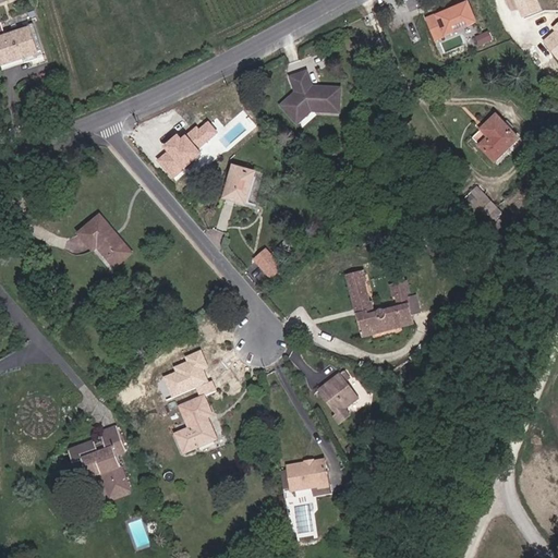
[(466,0),(463,0),(425,16),(436,40),(455,33),(451,27),(464,22),(466,28),(476,24),(466,0)]
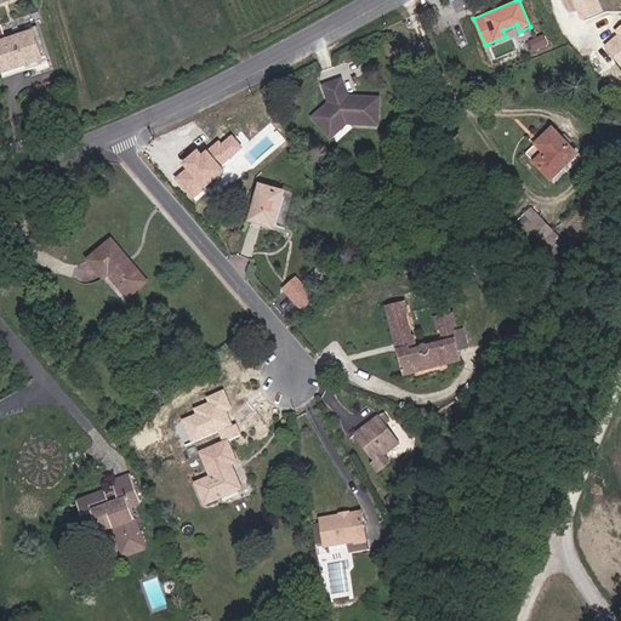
[(603,12),(598,0),(569,0),(579,22),(603,12)]
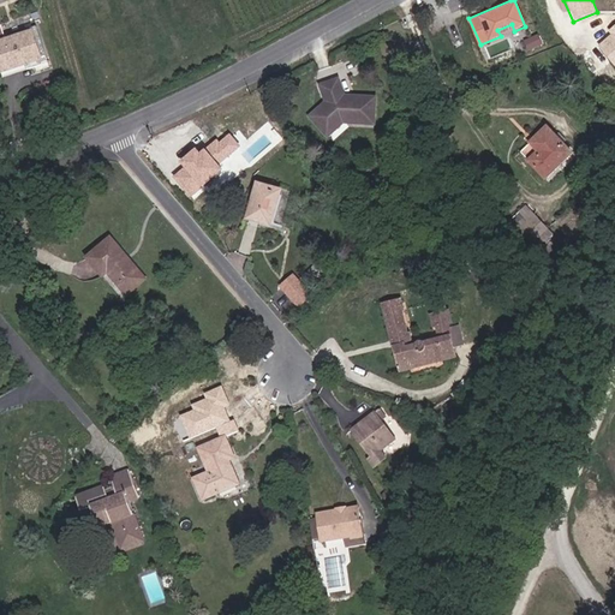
[(48,64),(36,28),(31,29),(33,33),(6,41),(1,25),(0,25),(0,70),(0,72),(27,64),(29,70),(48,64)]
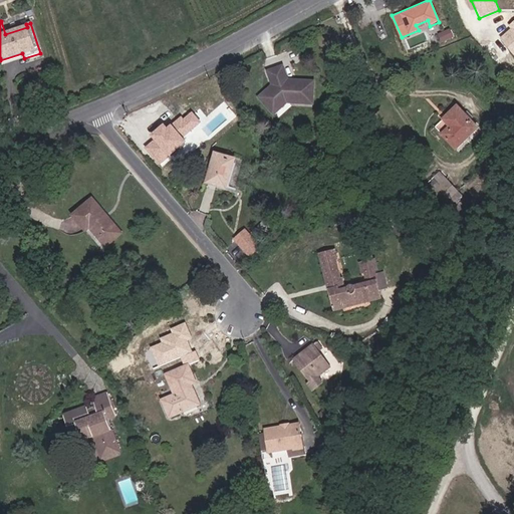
[(513,27),(500,39),(513,55),(513,27)]
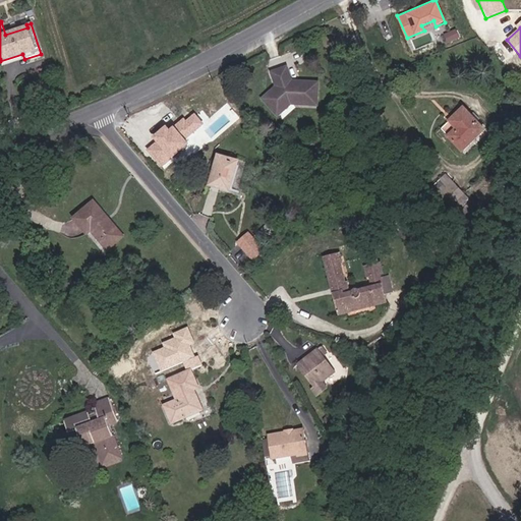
[(2,66),(24,59),(22,54),(0,61),(2,66)]
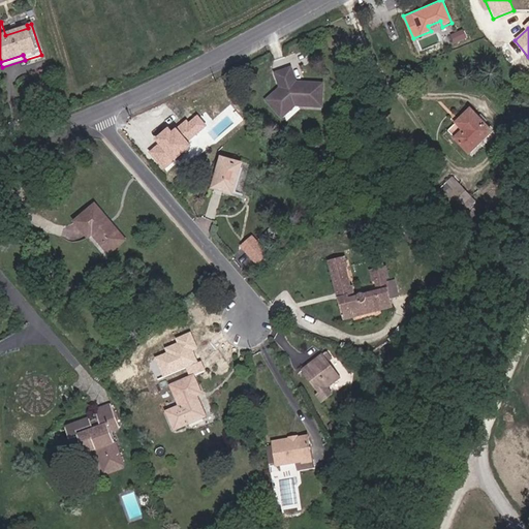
[(322,103),(322,89),(315,88),(315,85),(297,84),(291,69),(277,74),(280,85),(282,88),(284,89),(282,91),(280,90),(268,101),(282,118),(286,114),(286,109),(290,105),(296,105),(314,106),(314,102),(322,103)]
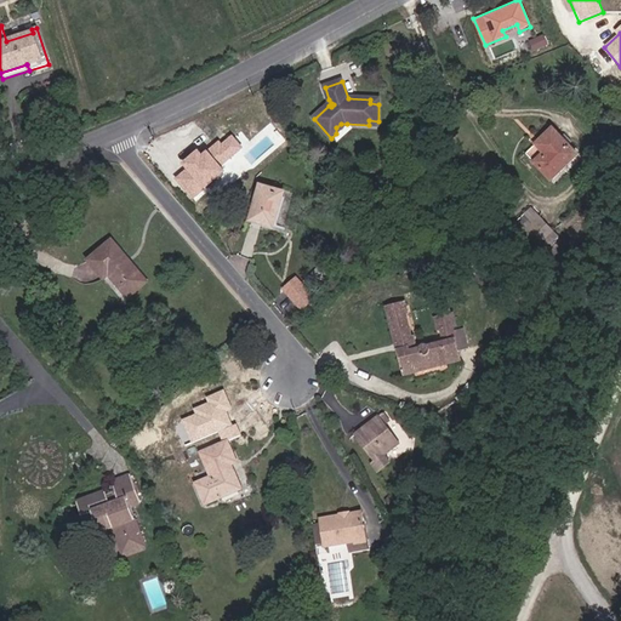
[(336,134),(347,124),(341,124),(336,127),(336,134)]
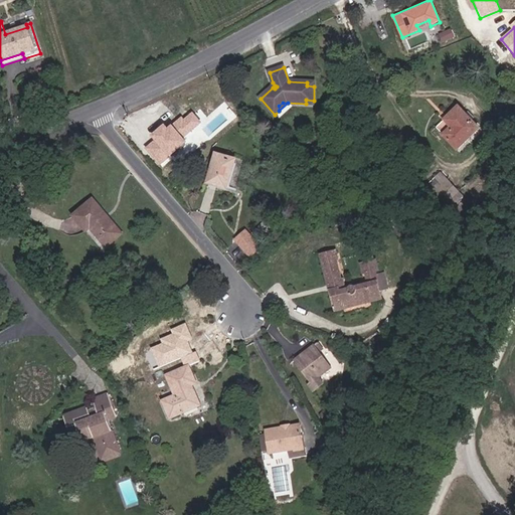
[(457,150),(480,129),(458,107),(436,128),(457,150)]
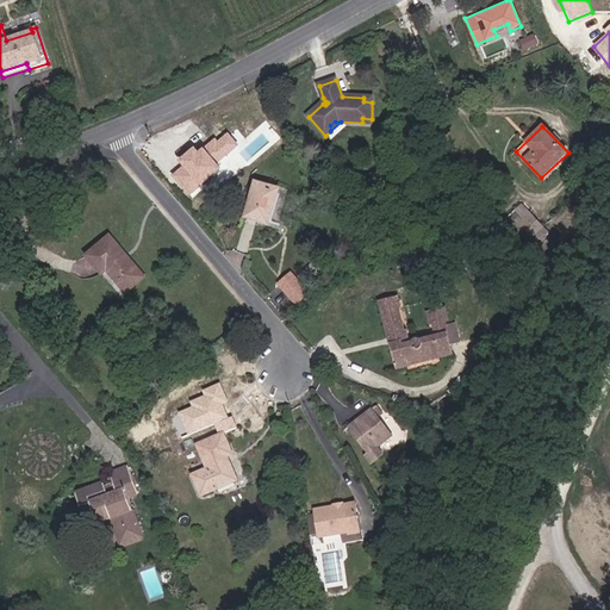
[(238,145),(228,132),(217,141),(215,138),(204,147),(217,162),(238,145)]
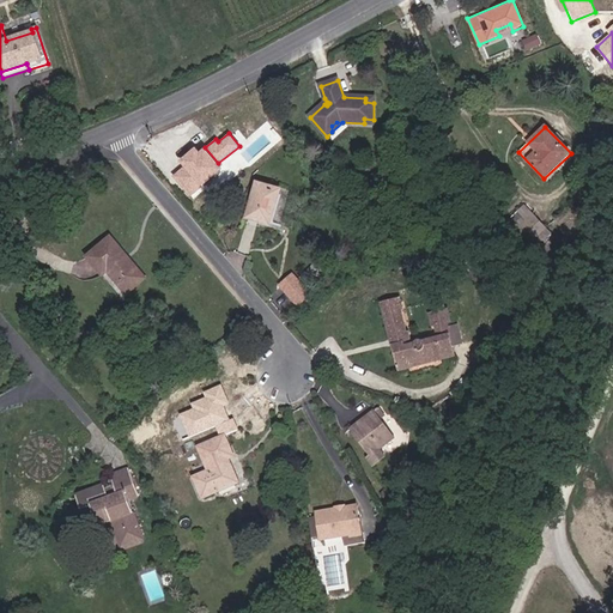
[(220,169),(202,147),(198,152),(195,147),(178,162),(183,167),(171,177),(188,196),(220,169)]
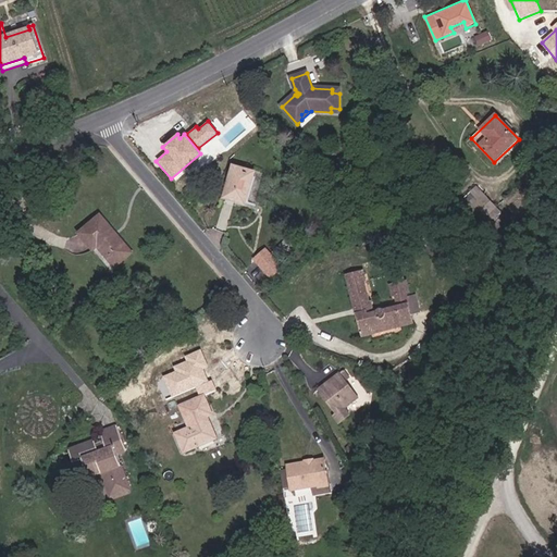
[(246,205),(255,173),(234,166),(224,198),(246,205)]
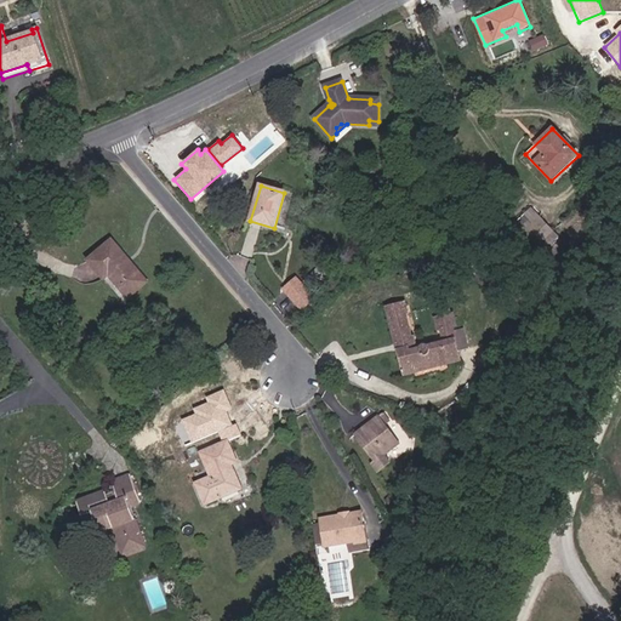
[(554,232),(531,208),(516,222),(539,248),(554,232)]
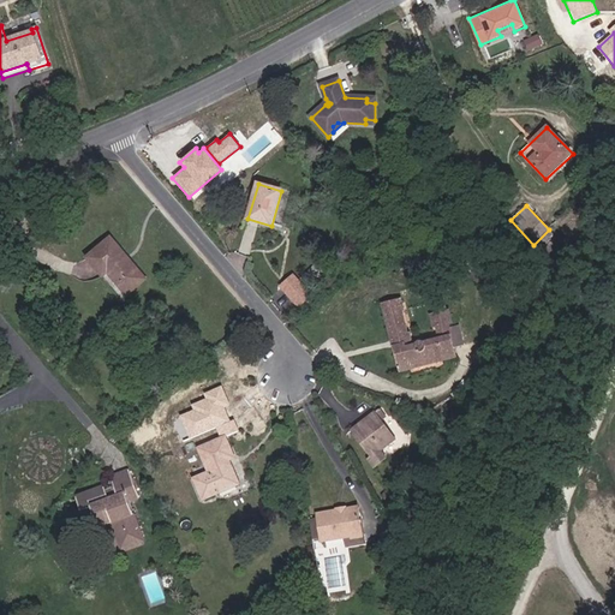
[(136,269),(119,250),(120,249),(111,238),(88,258),(103,276),(108,273),(127,296),(147,280),(137,268),(136,269)]
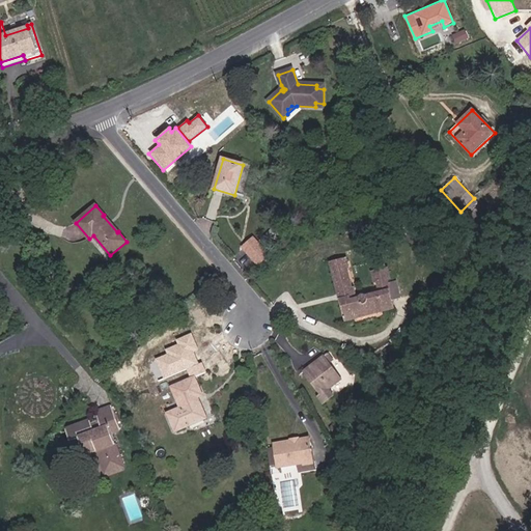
[(269,245),(280,234),(273,228),(262,239),(269,245)]
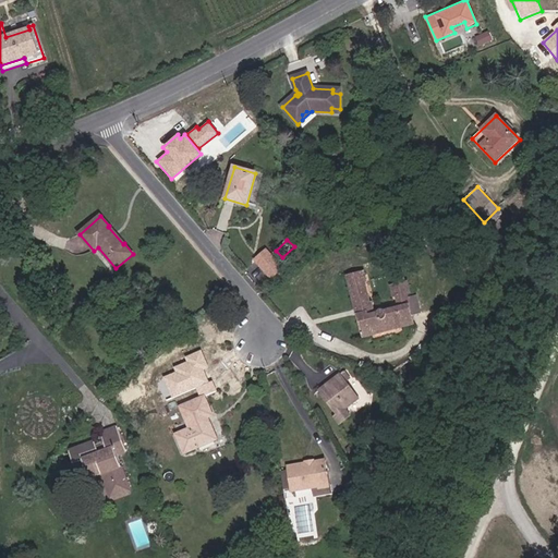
[(281,268),(267,252),(256,262),(270,278),(281,268)]
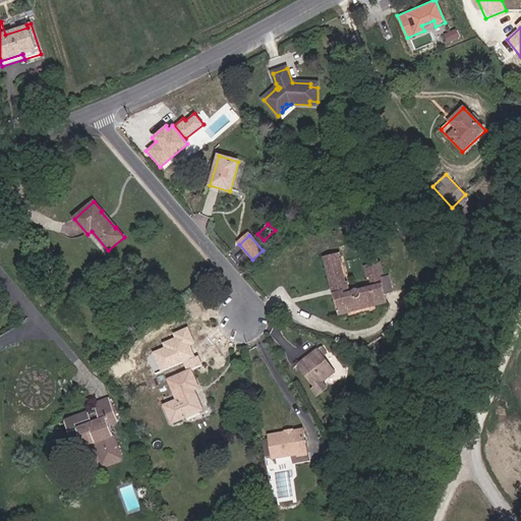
[(339,316),(388,304),(381,276),(369,278),(371,289),(361,291),(358,290),(356,289),(353,290),(352,291),(350,292),(348,282),(346,282),(342,264),(344,264),(341,253),(324,257),(339,316)]
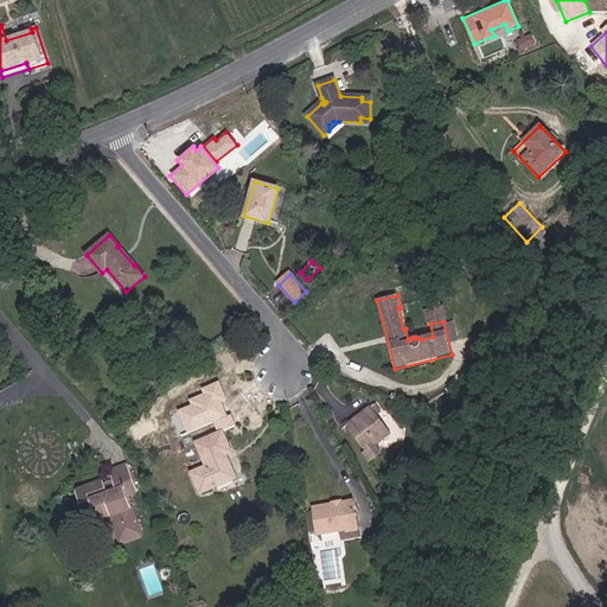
[(447,320),(443,308),(425,313),(428,325),(430,324),(443,321),(447,320)]
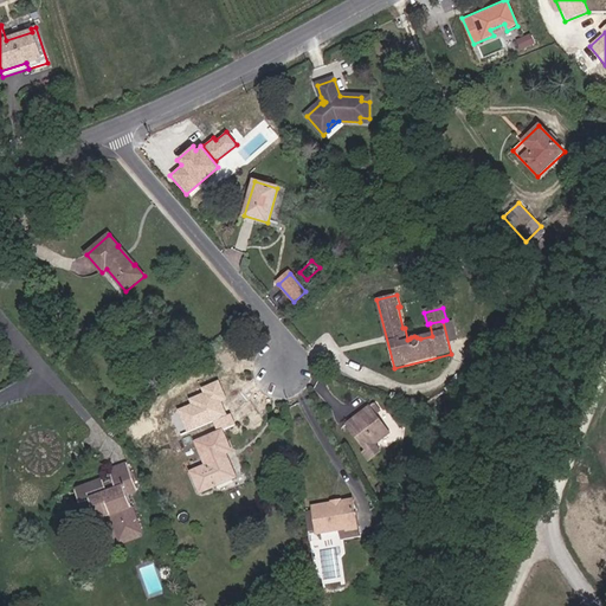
[(205,394),(200,387),(189,393),(194,401),(205,394)]
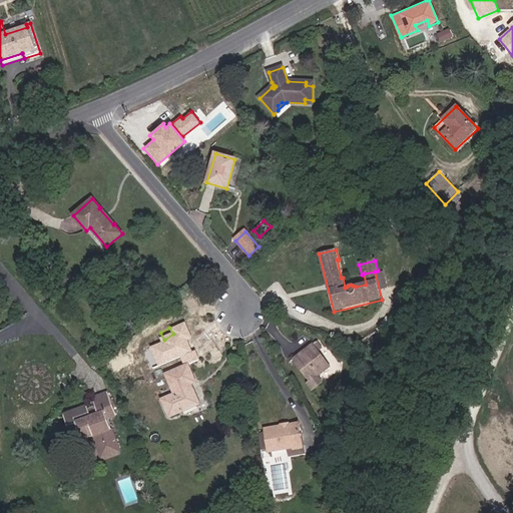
[(324,349),(318,341),(314,344),(320,352),(324,349)]
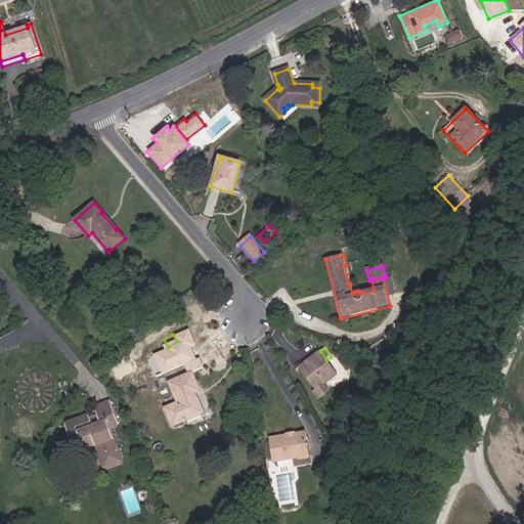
[(326,359),(320,351),(299,367),(315,389),(312,391),(318,399),(330,392),(323,385),(338,374),(326,359)]
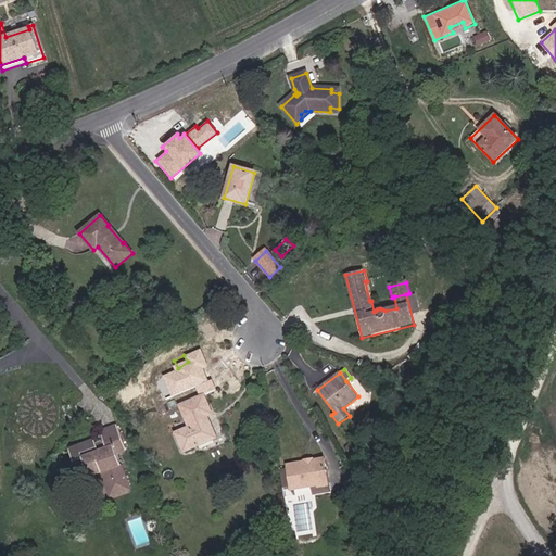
[(174,400),(165,381),(156,386),(164,404),(174,400)]
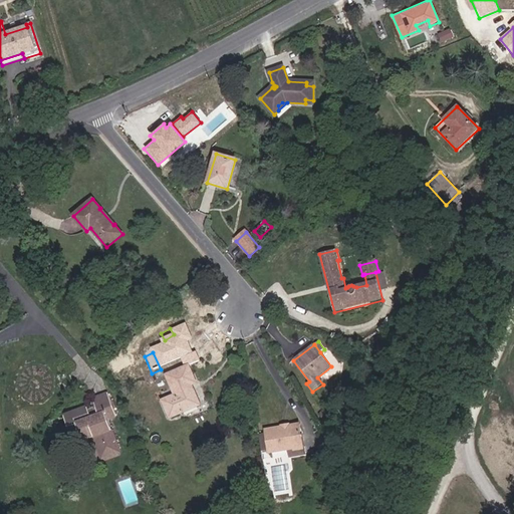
[(196,382),(188,365),(166,375),(175,395),(163,401),(170,418),(200,405),(192,384),(196,382)]
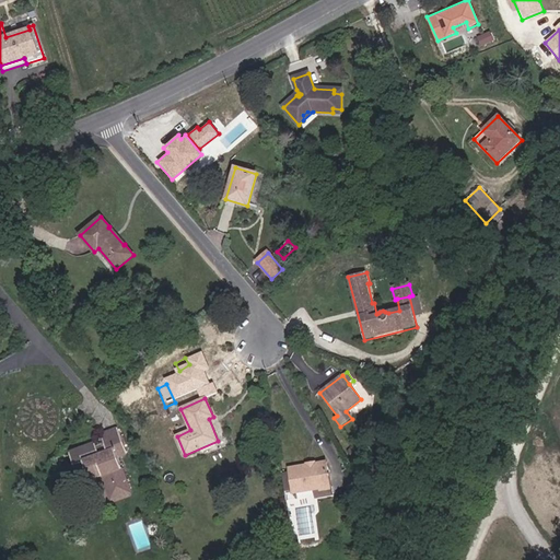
[(131,492),(118,457),(127,454),(117,428),(102,433),(105,442),(106,446),(96,450),(95,446),(94,443),(70,453),(74,466),(83,463),(90,481),(102,477),(111,501),(131,492)]
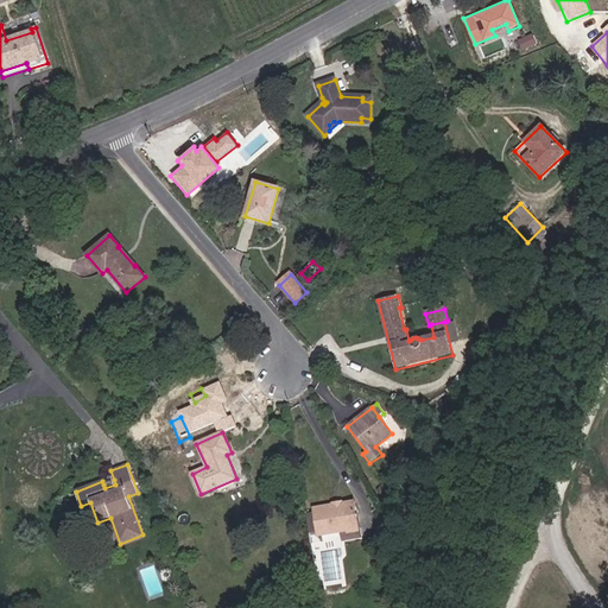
[(359,530),(354,502),(314,508),(315,512),(318,533),(318,536),(359,530)]
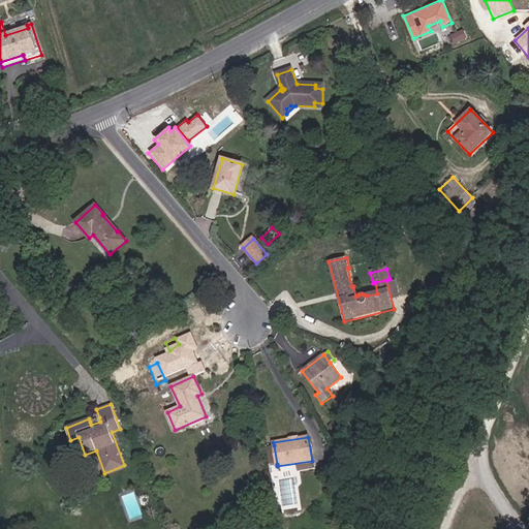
[(277,464),(274,445),(267,446),(269,465),(277,464)]
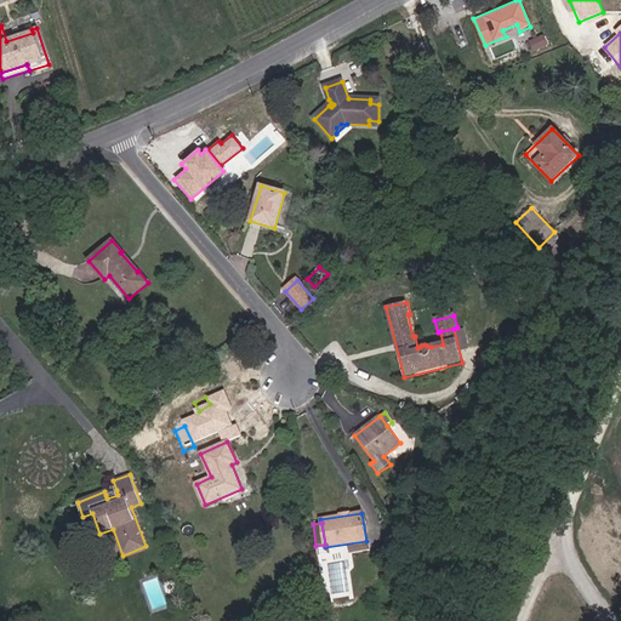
[(329,564),(334,593),(348,591),(345,570),(348,567),(348,560),(329,564)]
